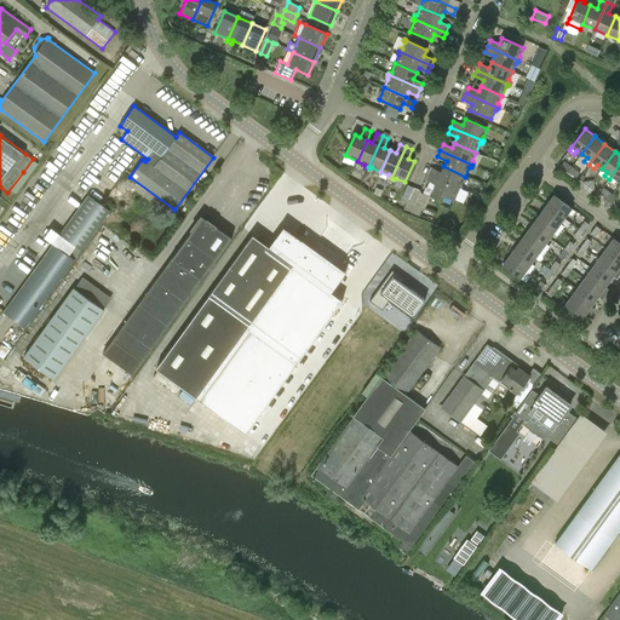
[(569,172),(572,167),(564,161),(561,166),(569,172)]
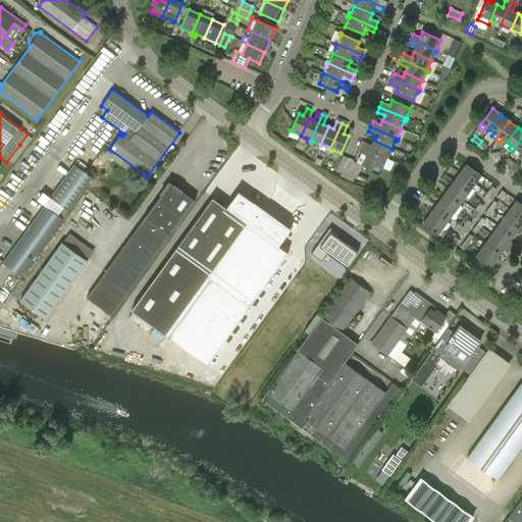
[(521,138),(513,151),(517,154),(519,151),(521,153),(521,138)]
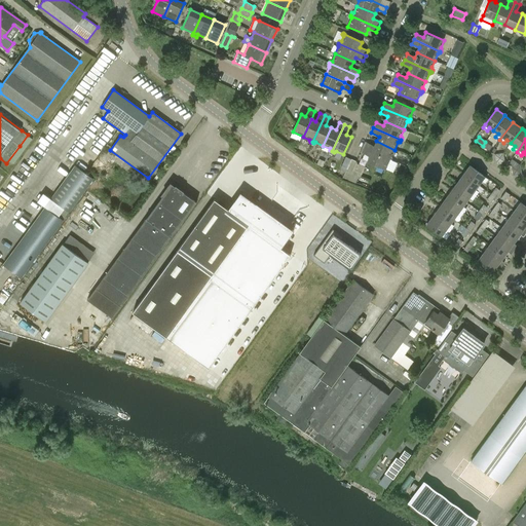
[(367,143),(365,148),(390,159),(391,160),(392,158),(391,156),(395,150),(376,141),(374,146),(367,143)]
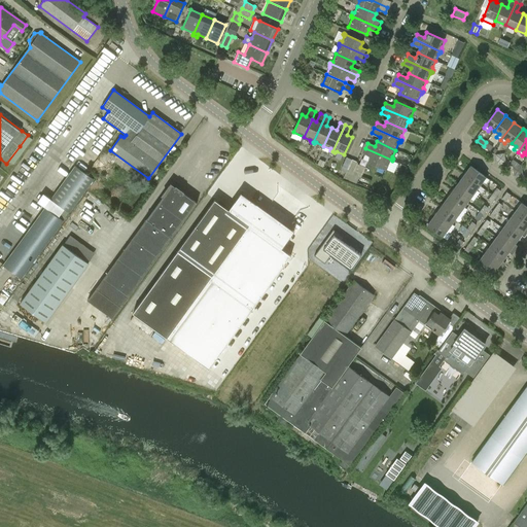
[(486,142),(484,146),(490,150),(493,146),(486,142)]
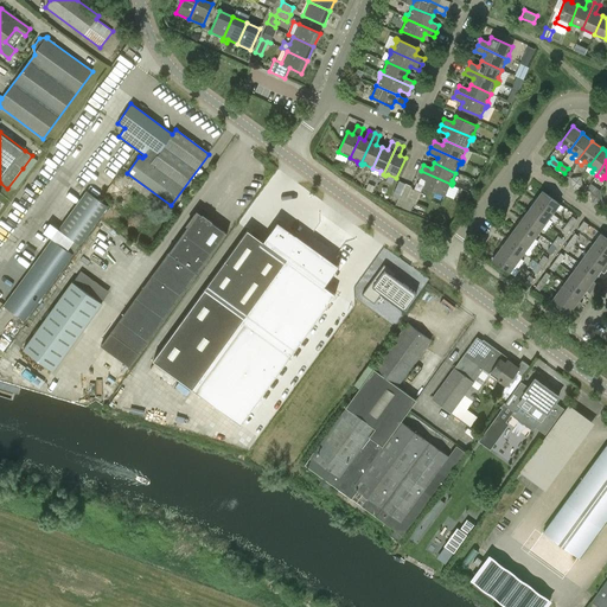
[(451,184),(421,171),(417,177),(421,178),(419,183),(425,185),(423,186),(445,196),(451,184)]
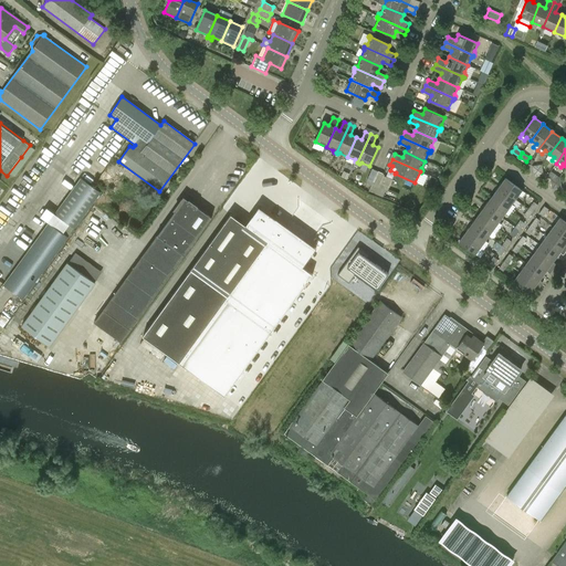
[(534,176),(542,165),(532,166),(534,176)]
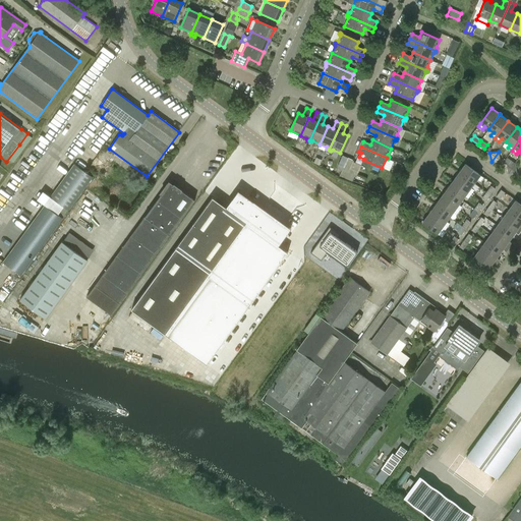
[(500,160),(499,152),(491,162),(500,160)]
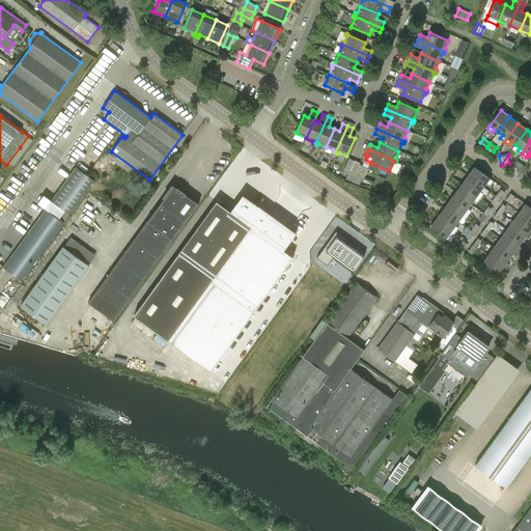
[(346,178),(359,185),(364,174),(356,171),(360,163),(355,161),(346,178)]
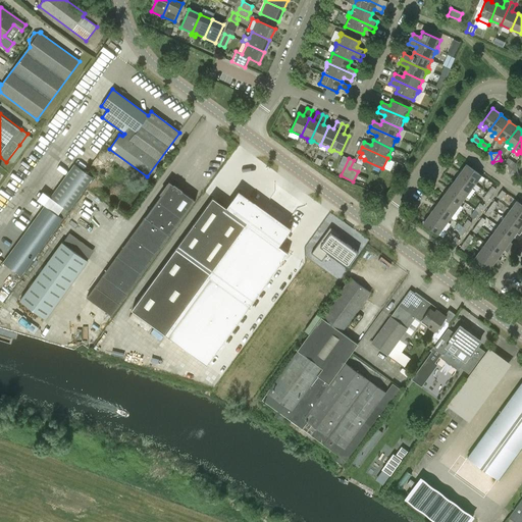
[(508,158),(505,162),(508,165),(509,173),(517,164),(508,158)]
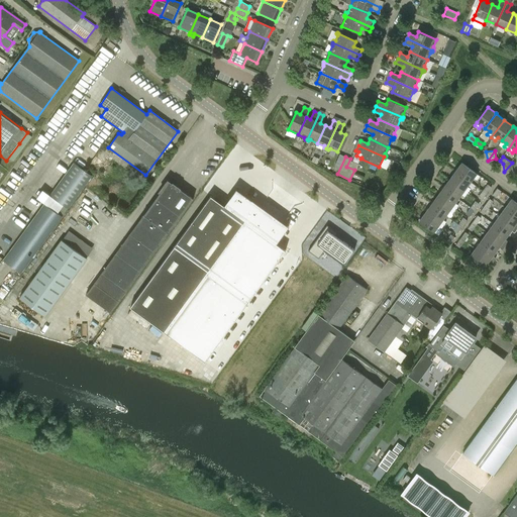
[(75,163),(44,204),(3,260),(21,274),(63,217),(62,216),(68,208),(92,176),(75,163)]
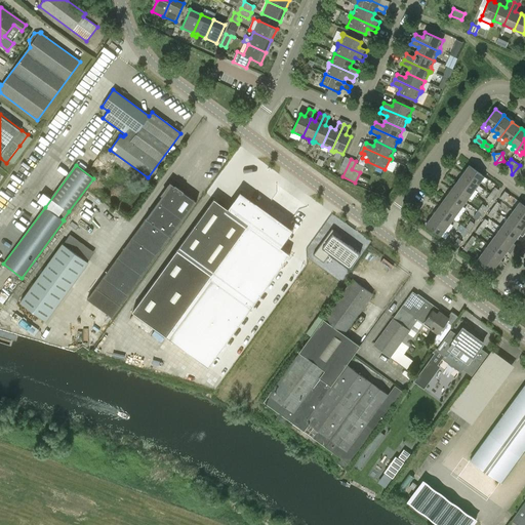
[(469,165),(462,173),(478,185),(481,180),(484,183),(487,178),(484,176),(469,165)]
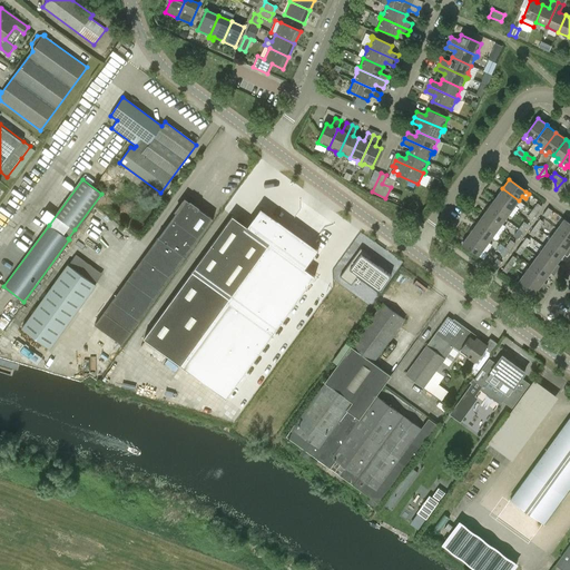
[(564,179),(556,189),(564,188),(564,179)]
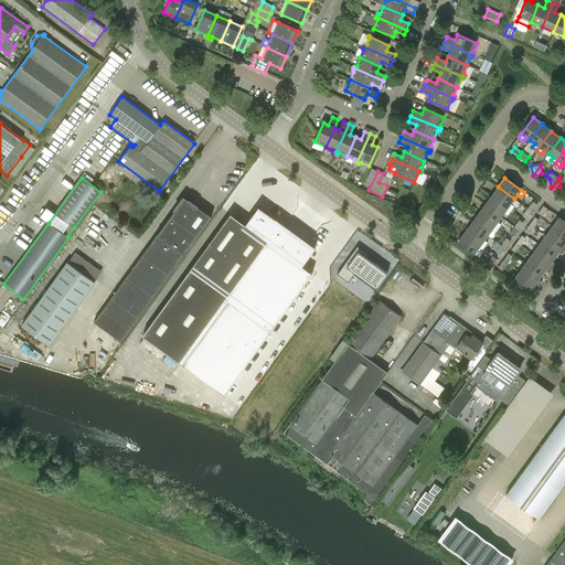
[(498,187),(491,195),(511,211),(514,206),(511,203),(514,199),(498,187)]
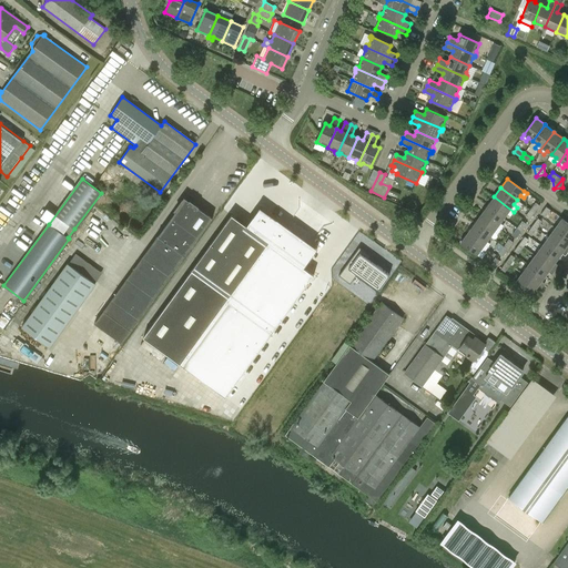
[(514,212),(494,196),(487,206),(504,219),(507,213),(510,216),(514,212)]
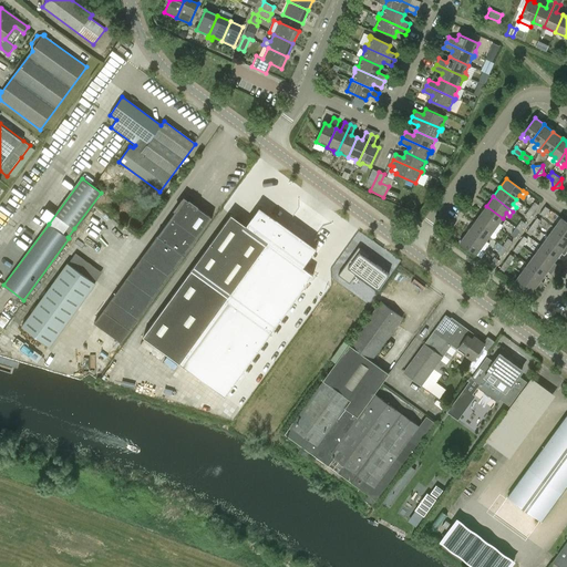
[(184,199),(110,301),(94,323),(121,343),(212,219),(184,199)]
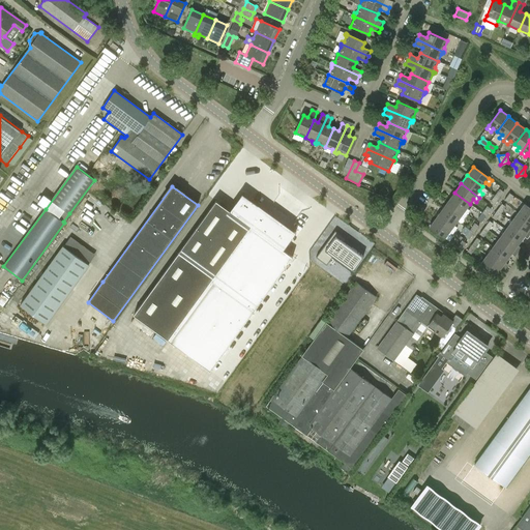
[(500,188),(495,196),(499,198),(504,192),(500,188)]
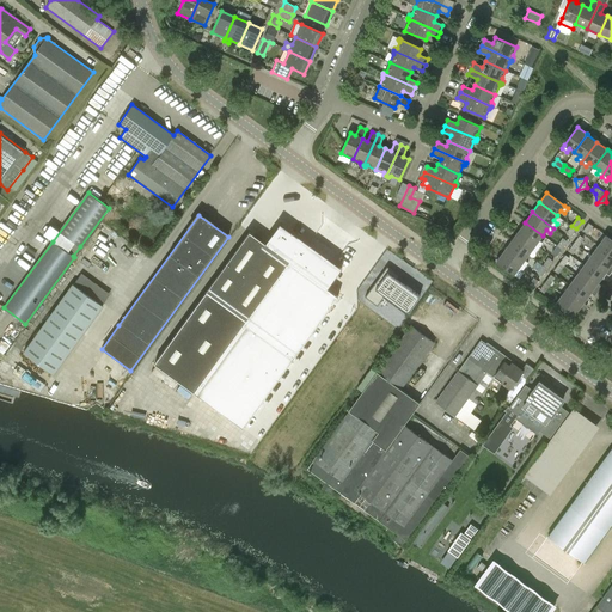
[(543,236),(525,222),(518,232),(539,248),(543,243),(539,240),(543,236)]
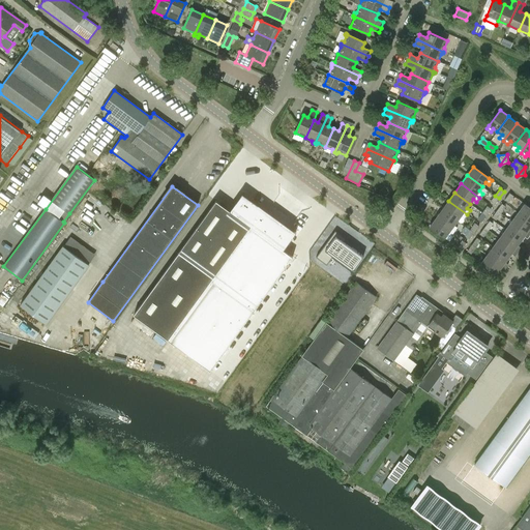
[(509,193),(504,200),(508,203),(513,196),(509,193)]
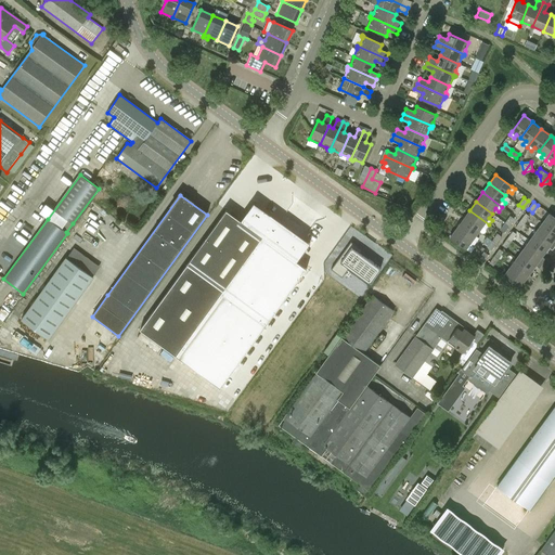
[(188,265),(140,328),(219,386),(305,268),(295,260),(307,243),(256,205),(250,213),(248,211),(241,221),(226,210),(186,265),(188,265)]
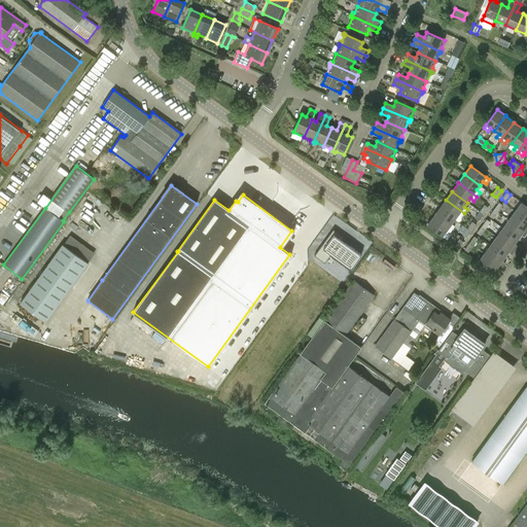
[(496,197),(492,195),(487,201),(491,204),(496,197)]
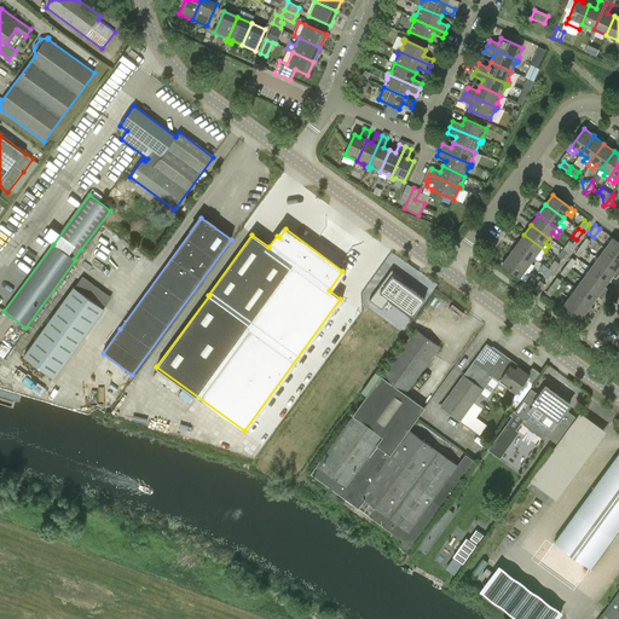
[(545,250),(524,235),(516,244),(534,258),(538,253),(542,255),(545,250)]
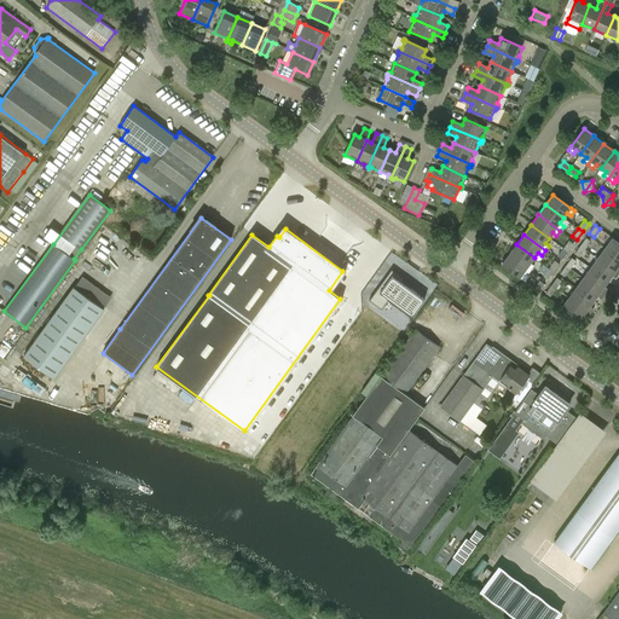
[(586,237),(580,246),(585,249),(591,241),(586,237)]
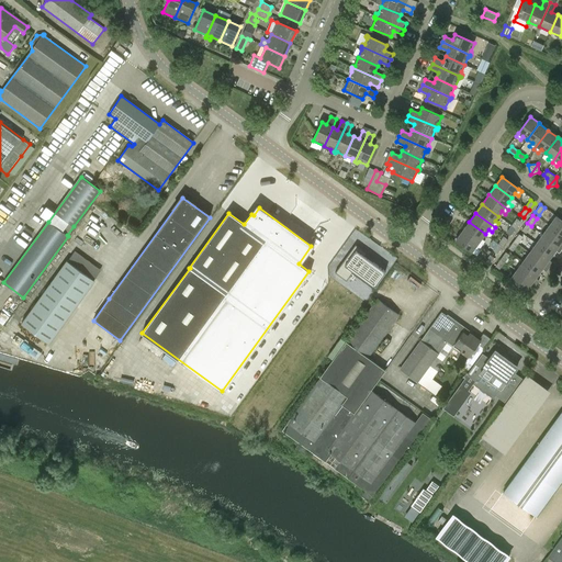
[(561,221),(555,216),(549,226),(561,235),(561,221)]
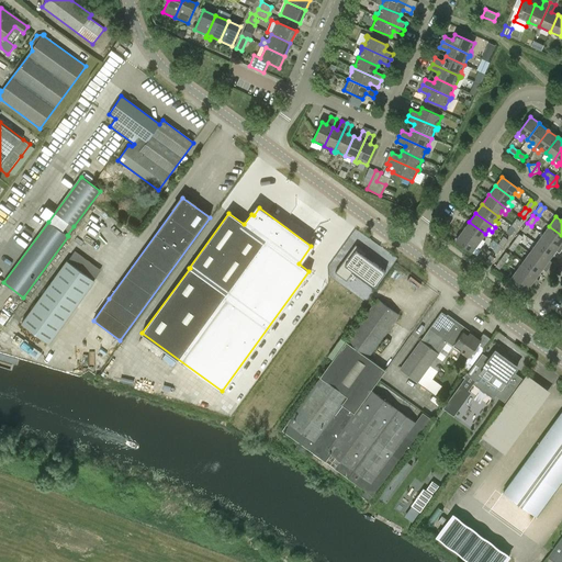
[(512,225),(516,228),(521,221),(517,218),(512,225)]
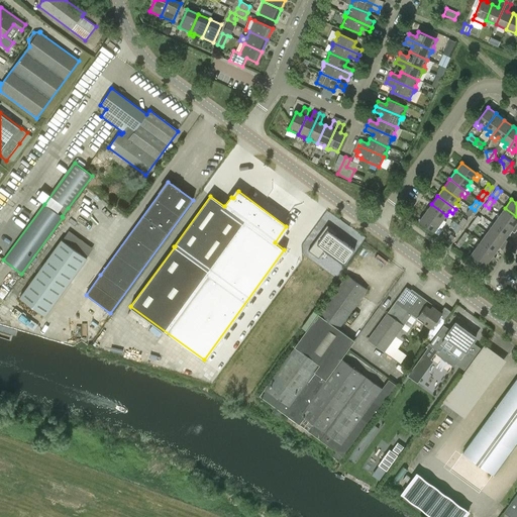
[(446,215),(431,204),(425,213),(443,226),(446,222),(443,219),(446,215)]
